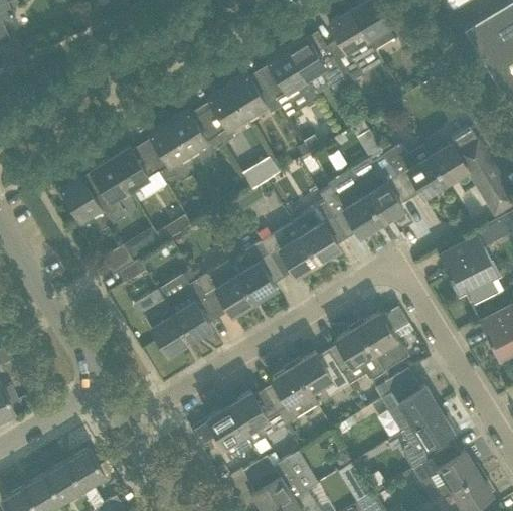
[(0,0),(0,47),(10,42),(1,22),(15,16),(9,2),(13,0),(0,0)]
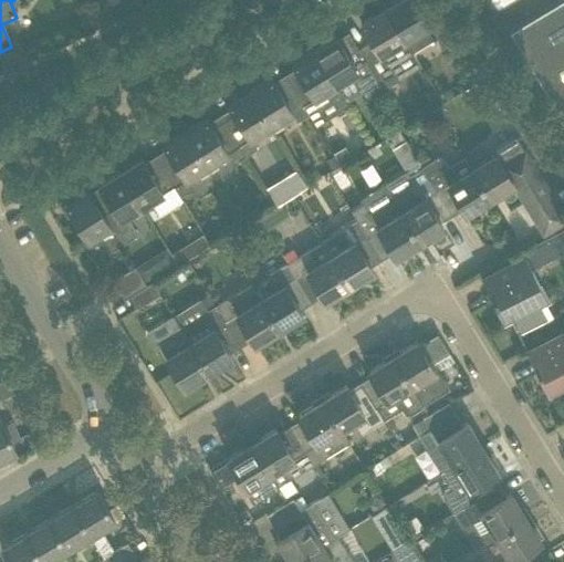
[(411,0),(401,0),(385,10),(405,42),(413,55),(436,42),(441,51),(456,42),(438,13),(426,21),(411,0)]
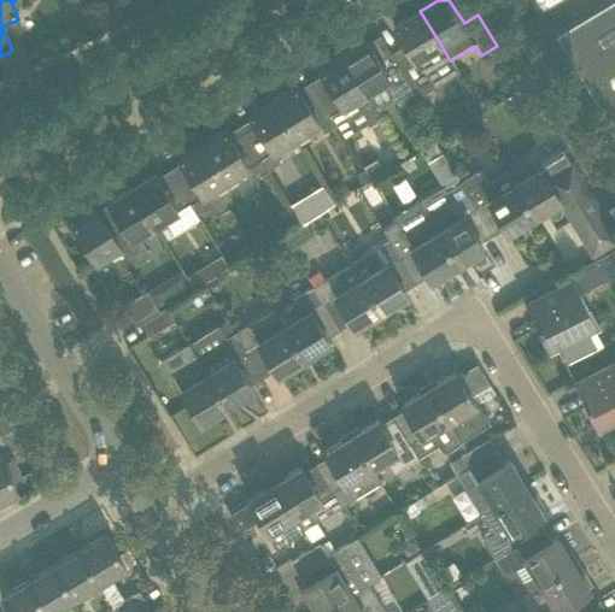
[(527,0),(537,15),(561,0),(527,0)]
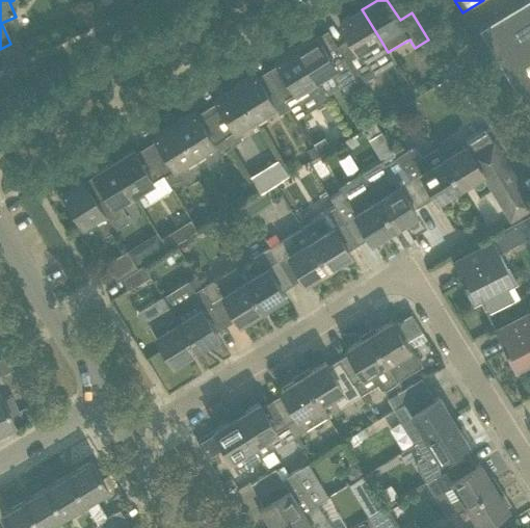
[(529,0),(528,0),(479,29),(529,113),(529,0)]
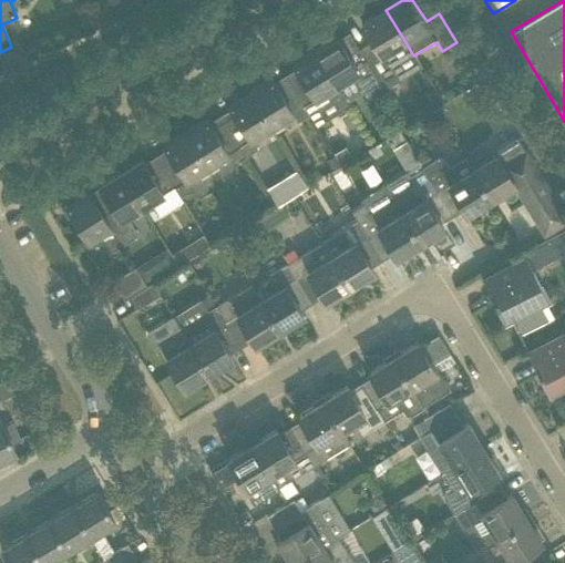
[(373,43),(360,52),(370,68),(383,91),(384,93),(422,70),(413,55),(406,42),(386,10),(362,24),(373,43)]
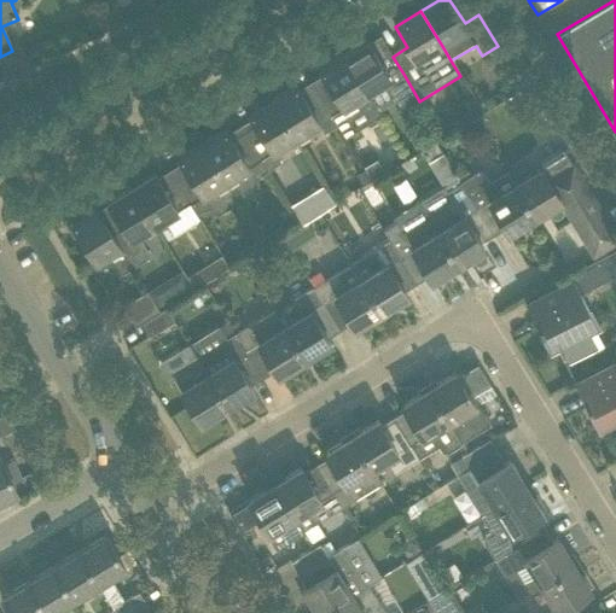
[(404,74),(393,57),(387,47),(375,54),(367,45),(344,58),(366,93),(383,81),(396,103),(401,110),(418,99),(404,74)]
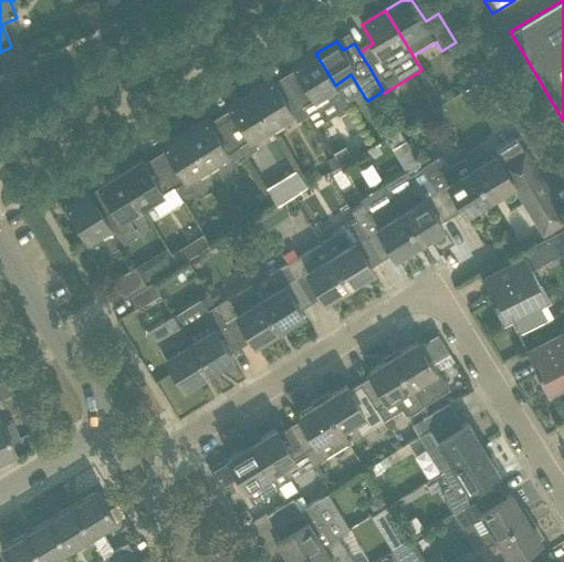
[(335,85),(315,53),(294,66),(300,76),(289,83),(302,104),(304,107),(305,110),(330,95),(338,111),(347,105),(335,85)]
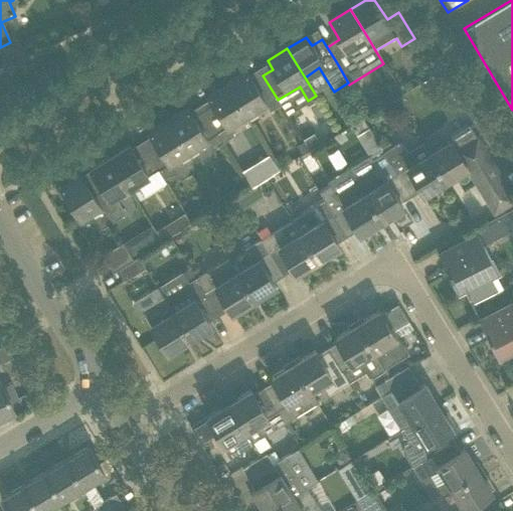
[(330,86),(319,67),(305,77),(316,96),(330,86)]
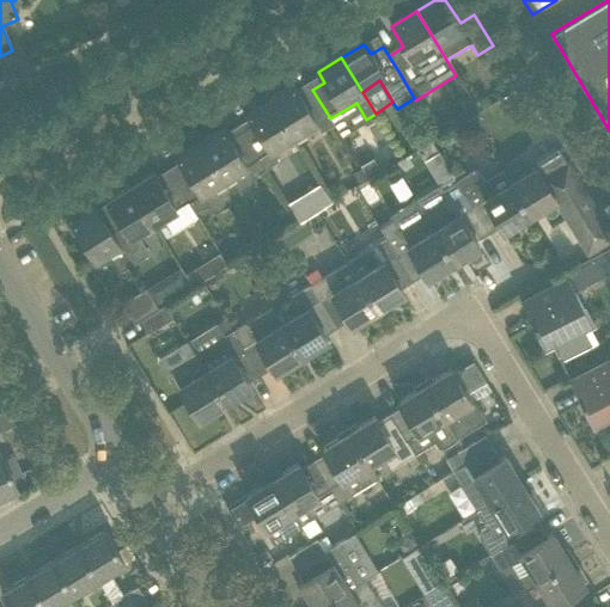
[(272,100),(298,143),(306,138),(303,133),(316,124),(323,134),(335,126),(330,118),(329,116),(327,112),(312,90),(302,97),(294,86),(272,100)]
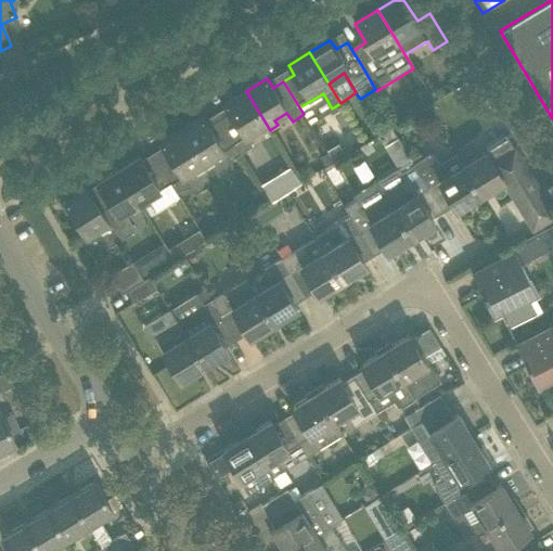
[(459,91),(471,112),(489,101),(477,80),(459,91)]
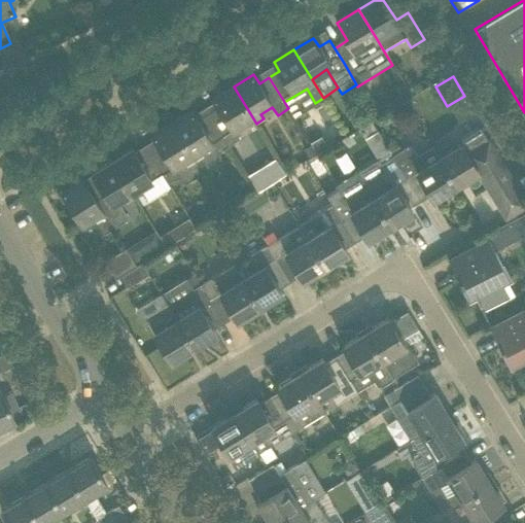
[(404,84),(390,93),(398,105),(412,97),(404,84)]
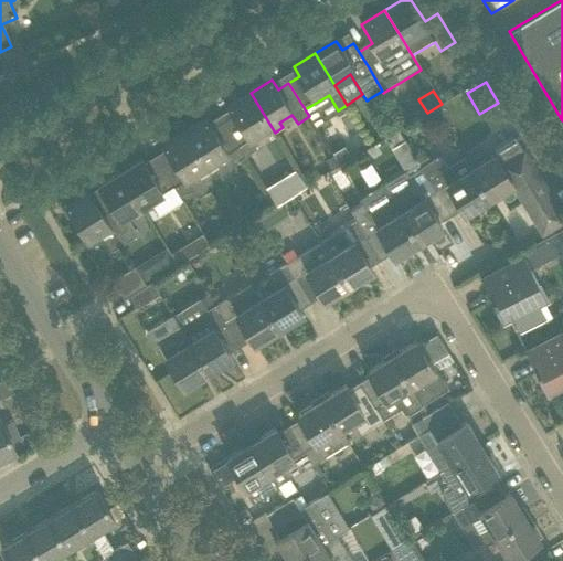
[(256,150),(251,140),(262,134),(265,138),(275,133),(251,93),(229,107),(234,116),(224,123),(245,157),(256,150)]
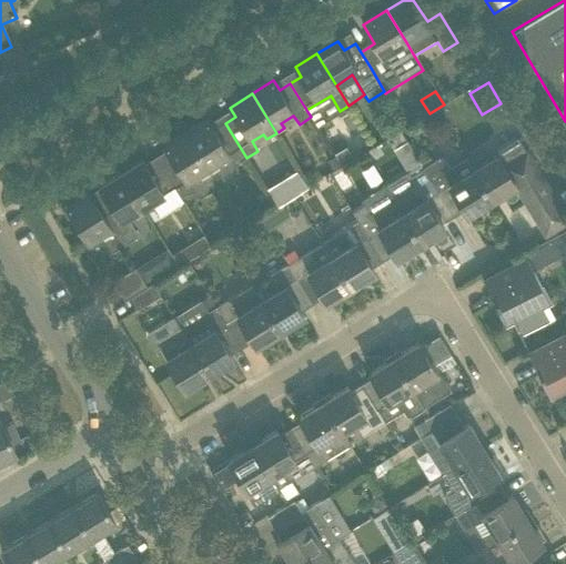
[(352,111),(349,106),(340,111),(331,96),(306,110),(311,117),(320,130),(352,111)]
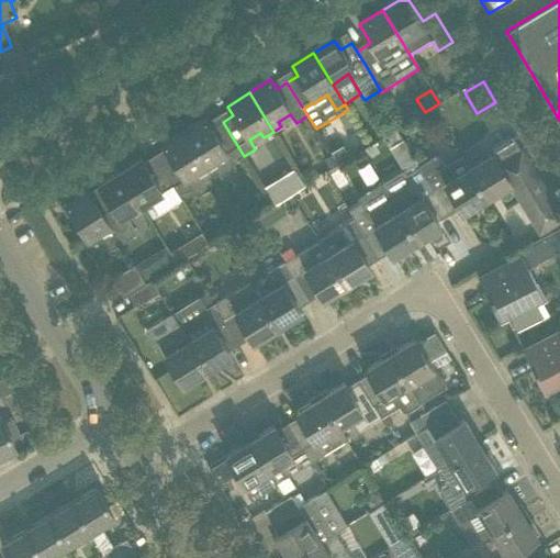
[(185,133),(213,178),(215,177),(219,180),(220,181),(222,182),(225,181),(234,176),(236,173),(237,171),(237,168),(235,165),(238,163),(237,162),(245,157),(244,156),(223,122),(212,129),(206,120),(185,133)]
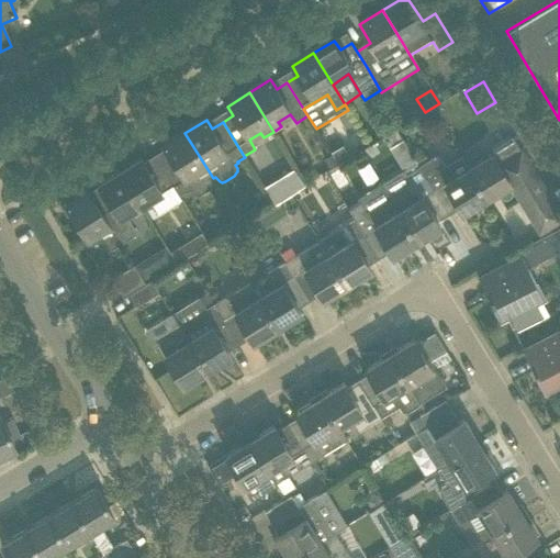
[(396,132),(388,137),(394,147),(403,142),(396,132)]
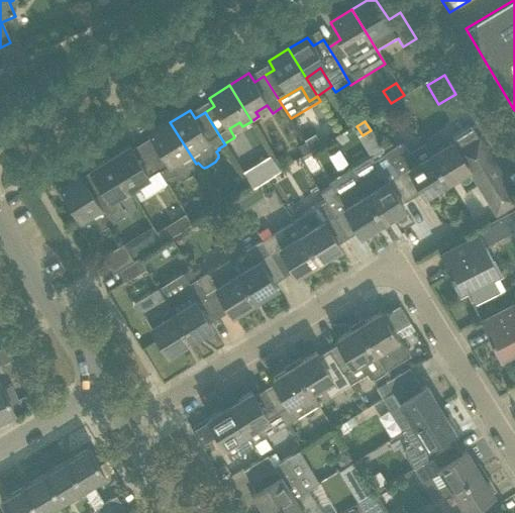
[(145,149),(160,172),(166,181),(172,177),(173,178),(176,176),(178,179),(180,181),(182,181),(185,181),(190,178),(193,176),(195,174),(196,172),(196,170),(196,169),(195,167),(194,165),(196,164),(170,122),(149,134),(156,143),(145,149)]
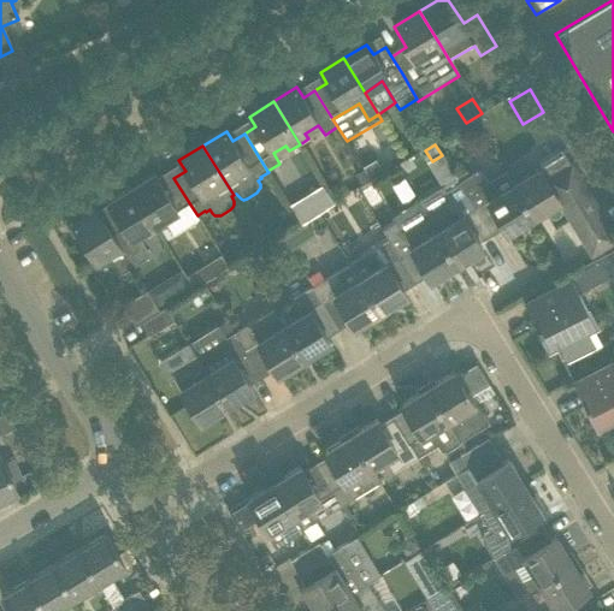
[(560,201),(594,255),(613,242),(613,233),(562,149),(537,165),(539,168),(514,184),(535,217),(560,201)]
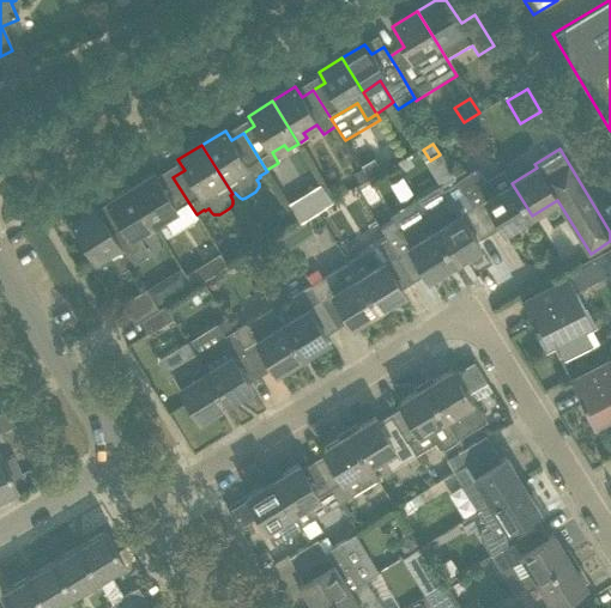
[(442,156),(425,165),(441,190),(443,189),(457,181),(453,174),(442,156)]
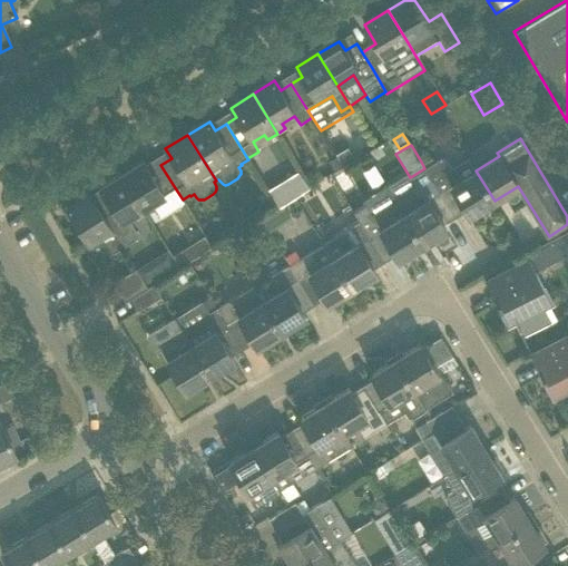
[(355,160),(348,148),(336,155),(344,167),(355,160)]
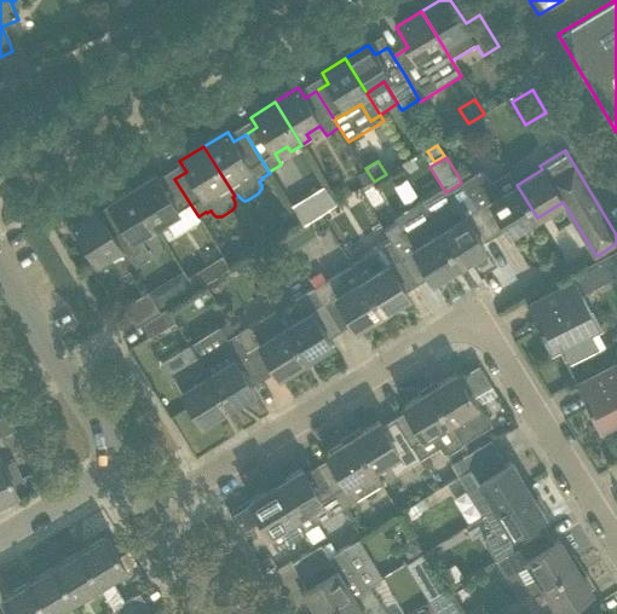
[(461,183),(471,177),(466,169),(457,175),(461,183)]
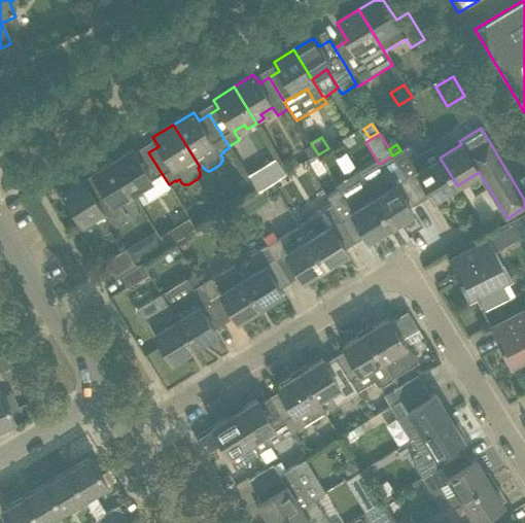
[(434,199),(457,185),(440,158),(428,165),(409,145),(400,150),(392,155),(420,200),(430,193),(434,199)]
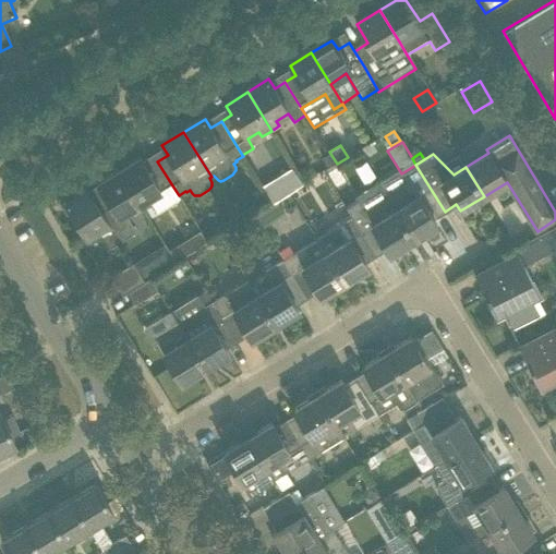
[(323,161),(328,169),(336,165),(330,156),(323,161)]
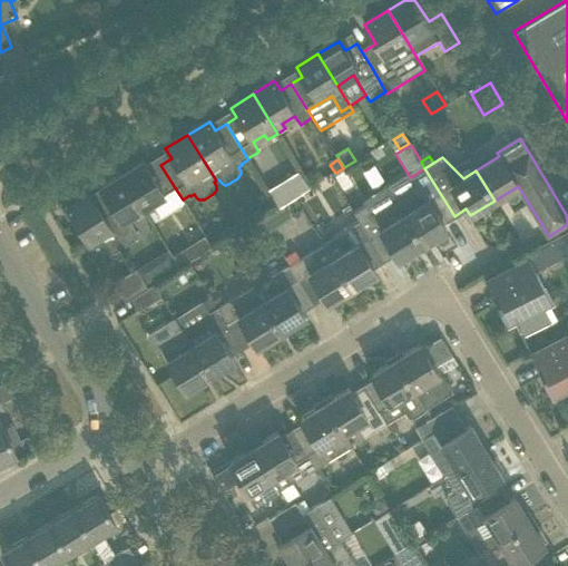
[(144,162),(121,175),(147,215),(155,210),(162,220),(185,204),(176,189),(160,165),(149,172),(144,162)]
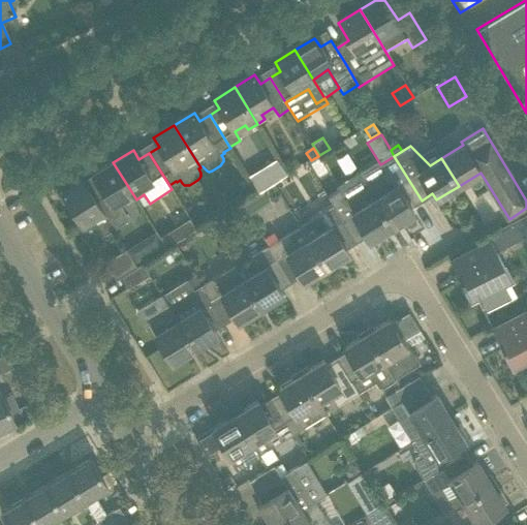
[(382,163),(388,172),(366,185),(393,227),(414,213),(410,207),(422,201),(394,156),(382,163)]
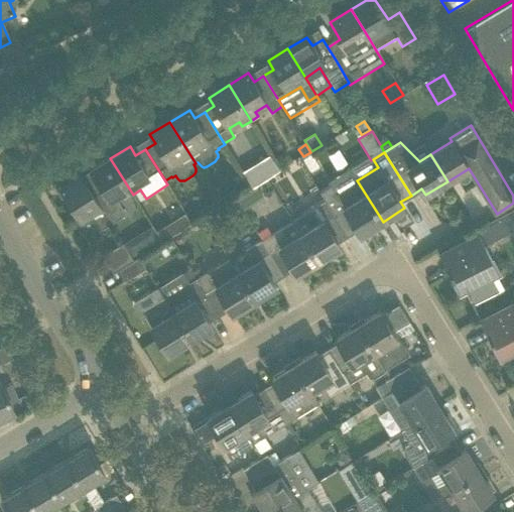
[(271,176),(279,171),(269,155),(244,171),(253,187),(271,176)]
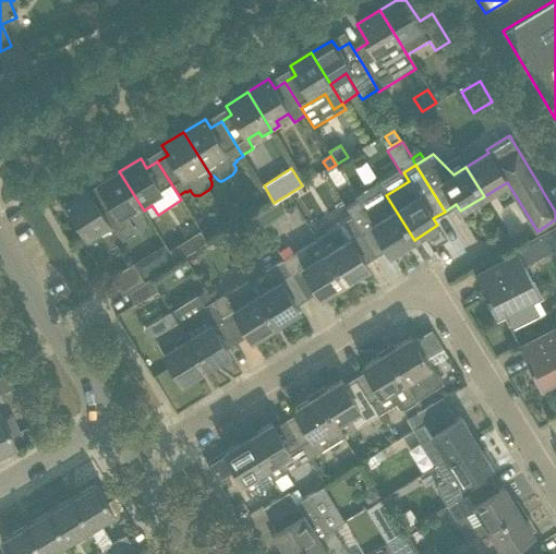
[(94,201),(120,244),(136,235),(125,216),(132,212),(135,216),(144,211),(119,171),(98,184),(104,194),(98,197),(94,201)]
